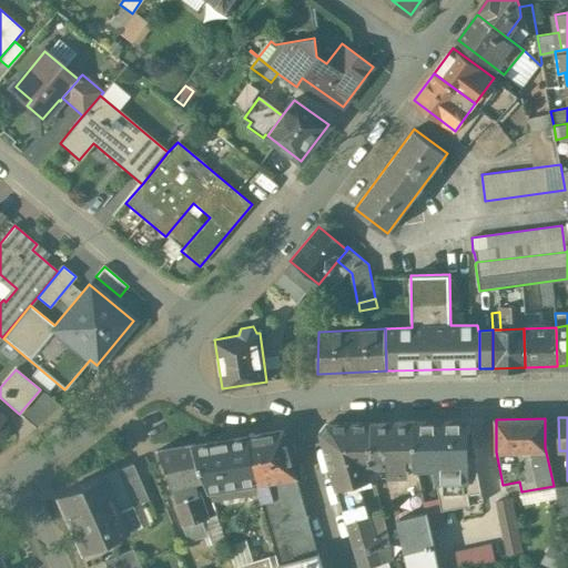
[(462,419),(414,421),(415,462),(462,460),(462,419)]
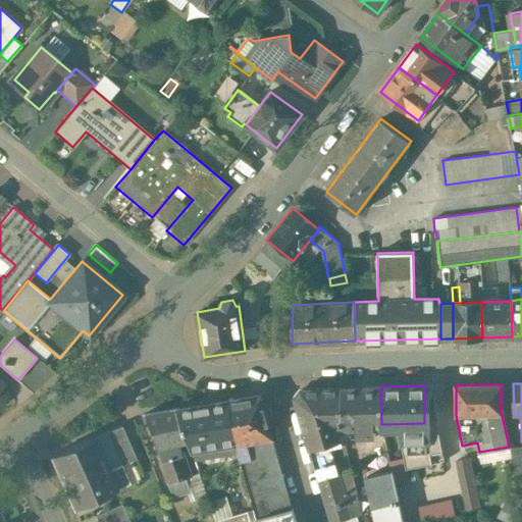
[(380,386),(341,387),(341,429),(355,429),(355,437),(373,436),(374,428),(381,428),(381,424),(380,386)]
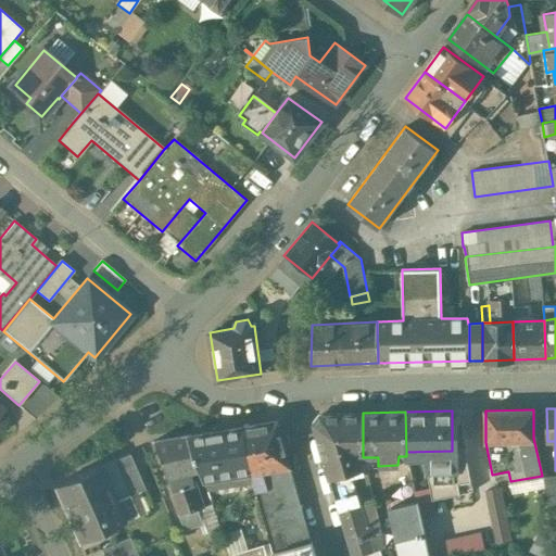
[(363,413),(315,415),(312,417),(329,478),(330,478),(365,468),(363,457),(363,413)]
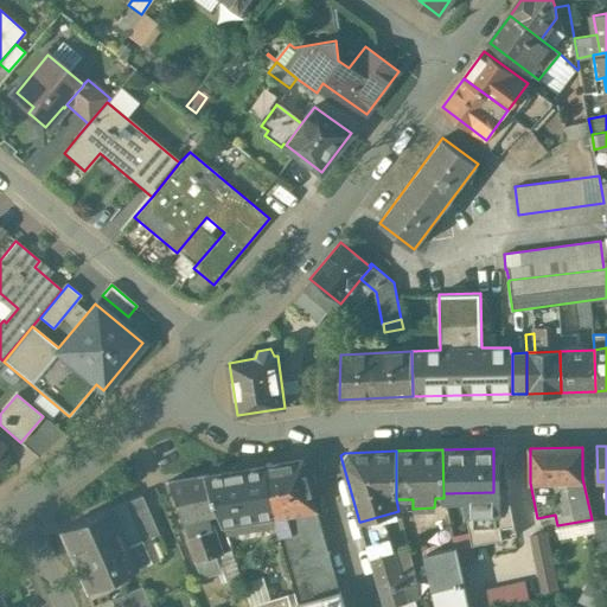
[(301,460),(264,466),(272,515),(314,508),(301,460)]
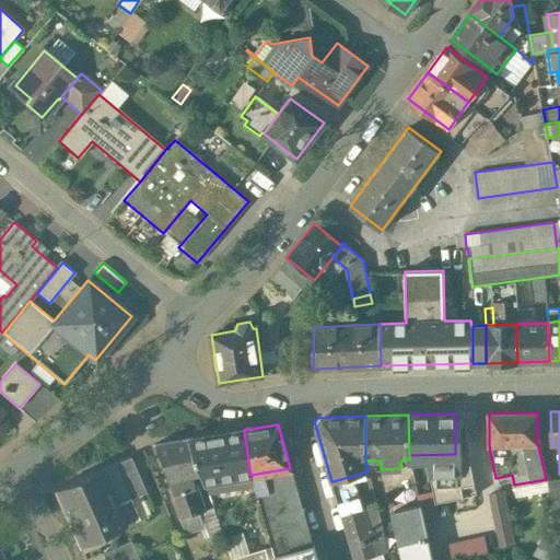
[(244,430),(189,439),(201,473),(205,483),(219,480),(219,481),(238,478),(238,477),(251,475),(244,430)]
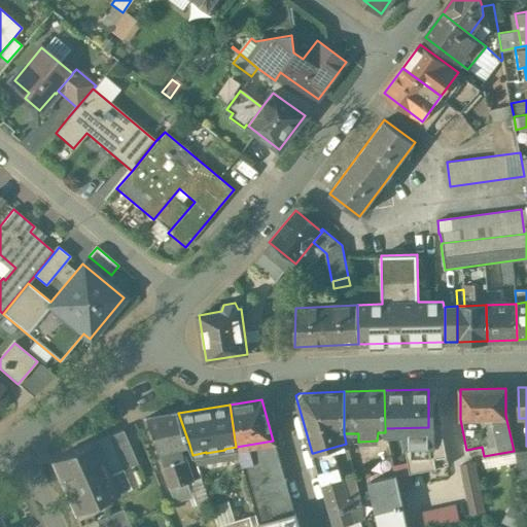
[(178,413),(143,418),(155,454),(156,453),(182,447),(189,445),(178,413)]
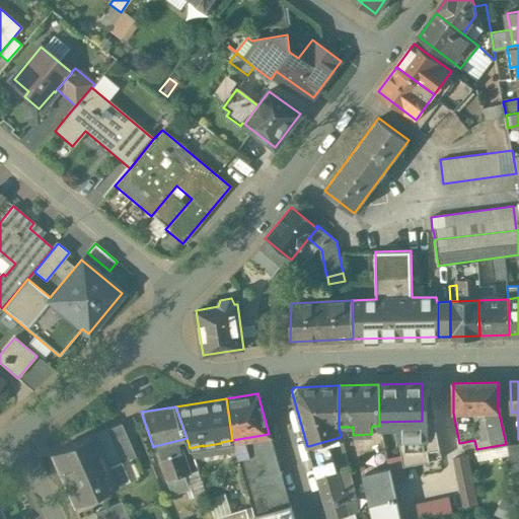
[(120,422),(51,453),(73,505),(130,479),(121,461),(135,454),(120,422)]
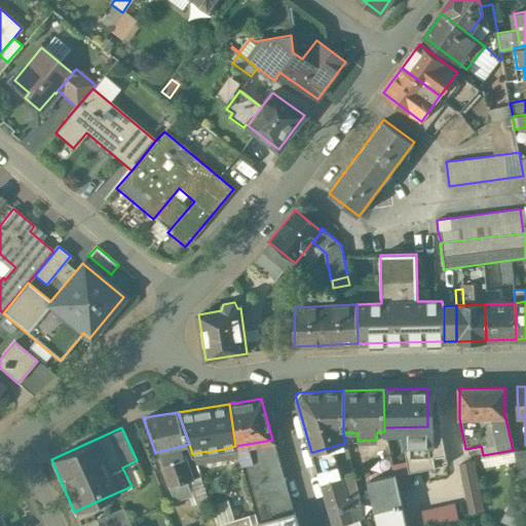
[(272,440),(235,446),(237,454),(240,465),(253,462),(253,465),(247,467),(262,519),(293,510),(272,440)]
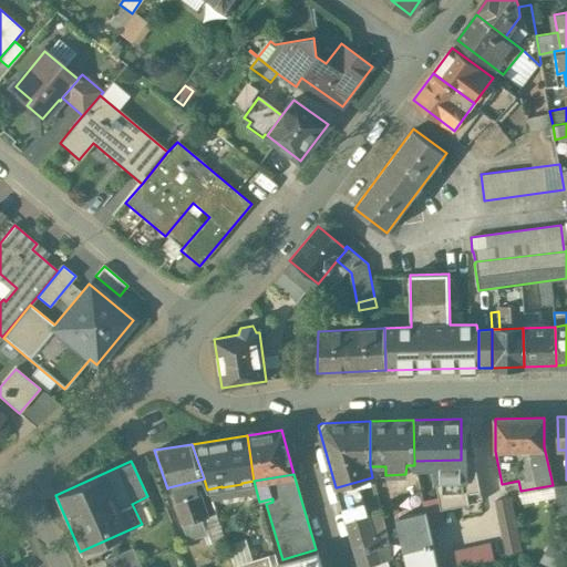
[(372,477),(337,487),(346,521),(367,514),(373,536),(378,536),(381,547),(389,545),(372,477)]
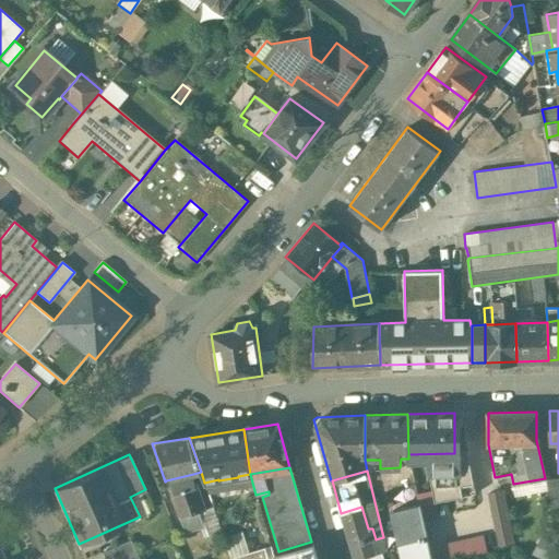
[(193,474),(166,480),(179,516),(180,516),(199,510),(205,509),(204,507),(193,474)]
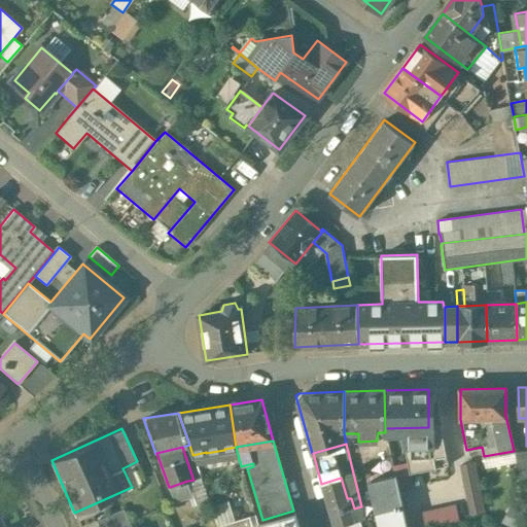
[(526,450),(514,451),(519,478),(526,476),(526,450)]
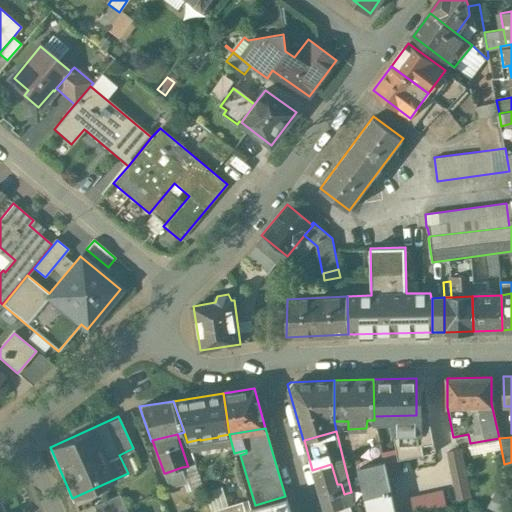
[(458,449),(447,451),(451,475),(462,473),(458,449)]
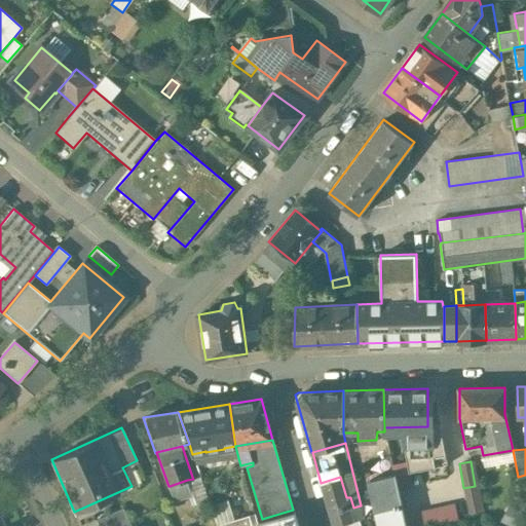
[(393,474),(369,479),(379,525),(405,525),(404,517),(393,474)]
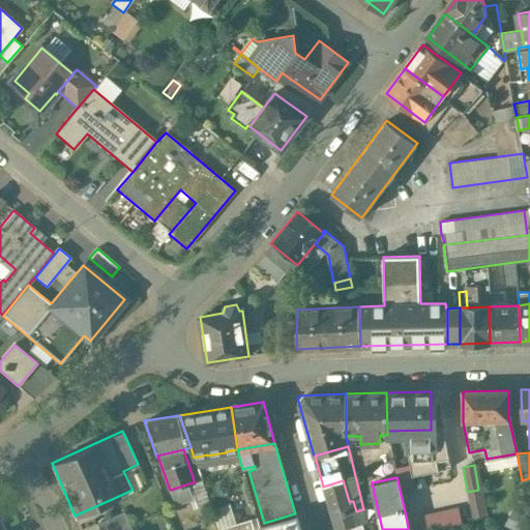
[(209,502),(201,478),(194,480),(195,482),(188,483),(193,498),(192,498),(195,506),(209,502)]
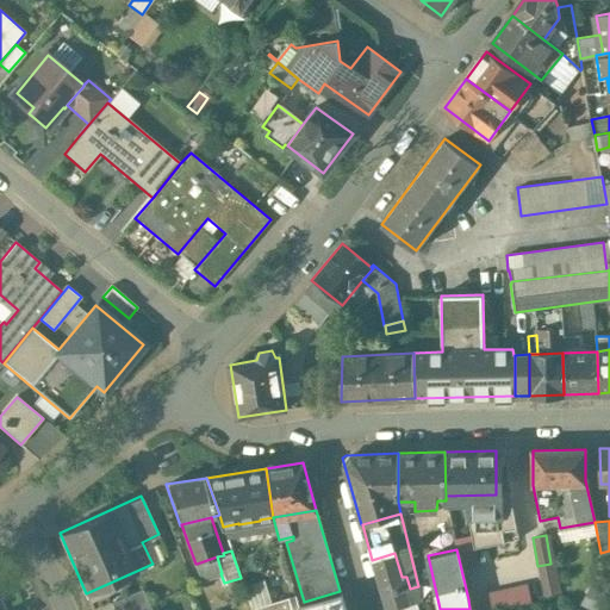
[(394,553),(372,560),(381,597),(405,590),(402,577),(394,553)]
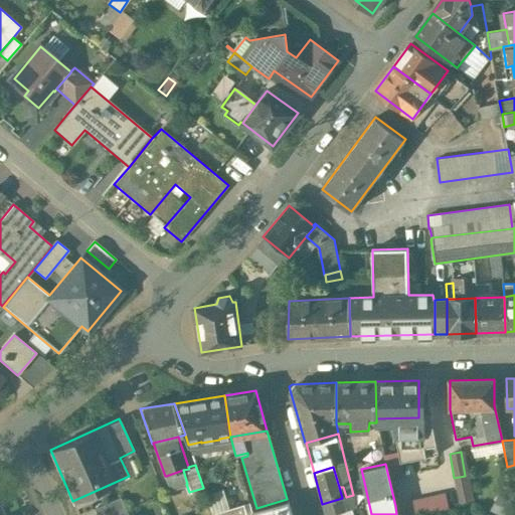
[(183,470),(166,476),(171,488),(186,484),(187,484),(183,470)]
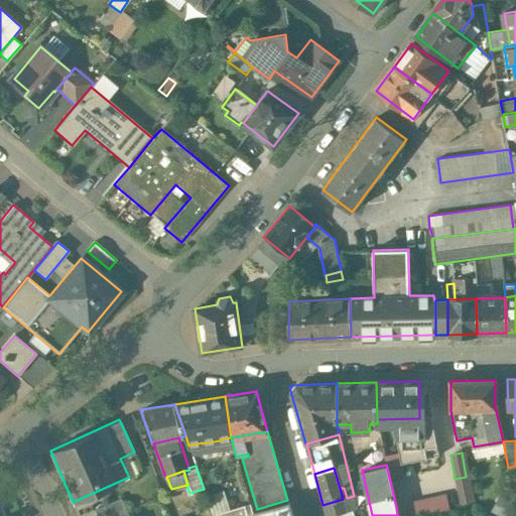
[(343,499),(323,505),(326,515),(333,515),(352,510),(357,509),(354,496),(347,498),(344,488),(340,488),(343,499)]
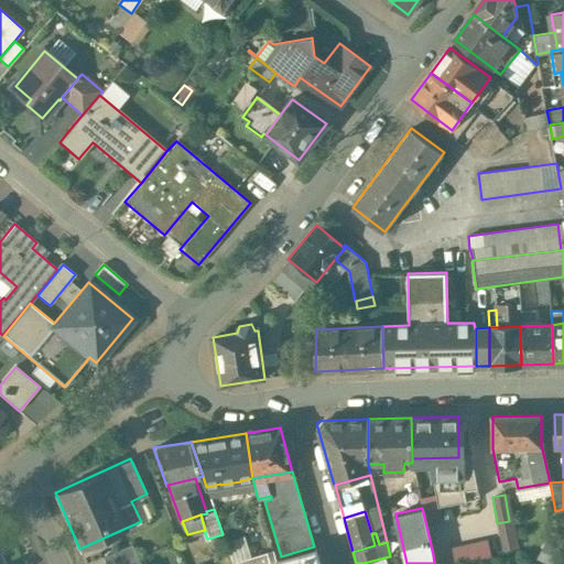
[(447,546),(451,563),(472,563),(492,560),(488,538),(447,546)]
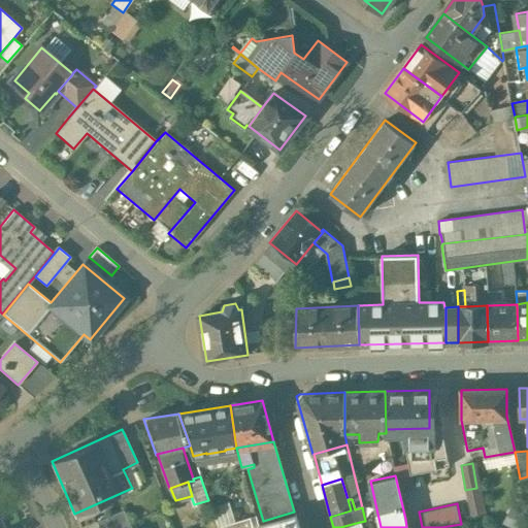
[(215,517),(210,506),(203,509),(207,520),(215,517)]
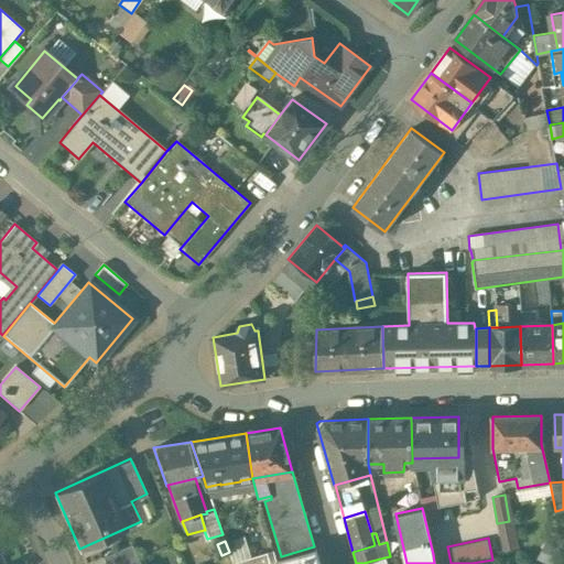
[(131,544),(104,556),(106,563),(126,563),(138,559),(131,544)]
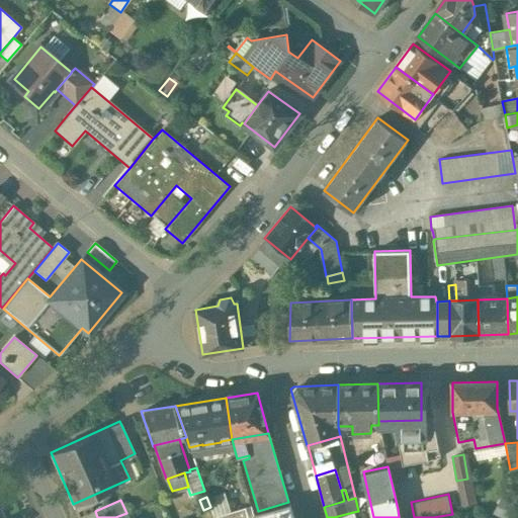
[(292,517),(289,505),(254,515),(254,517),(292,517)]
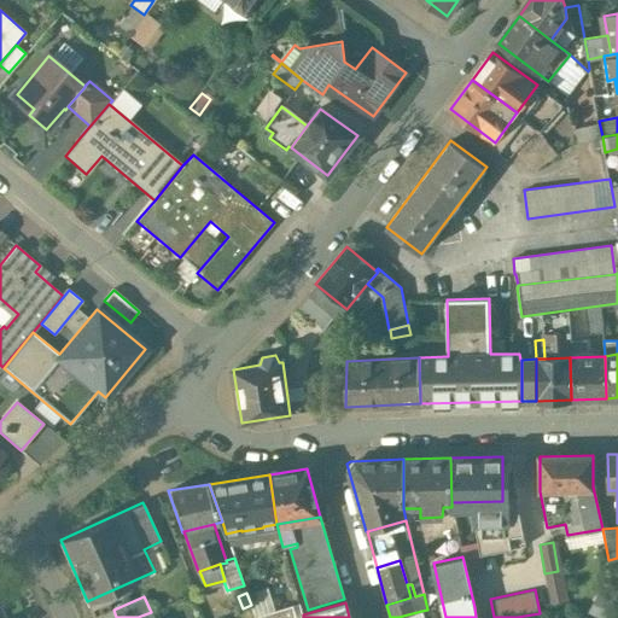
[(297,617),(293,605),(255,616),(255,617),(297,617)]
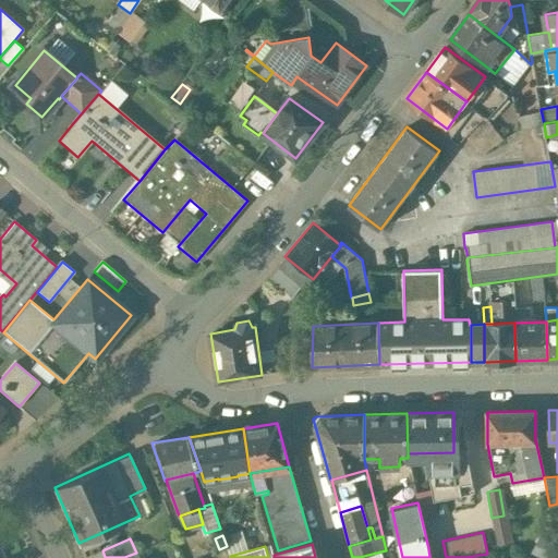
[(440,557),(438,546),(428,548),(429,557),(440,557)]
